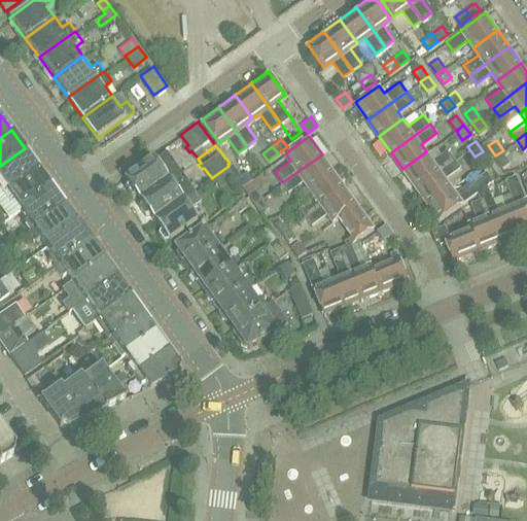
[(402,169),(415,185),(454,157),(447,147),(431,159),(426,151),(402,169)]
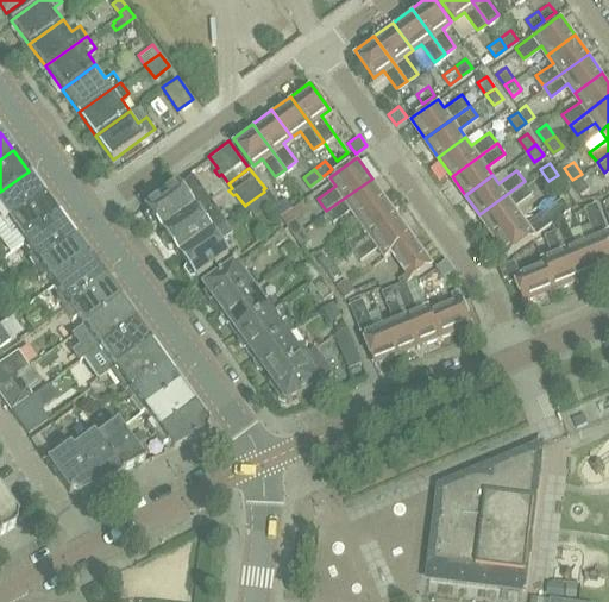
[(0,217),(4,221),(44,192),(29,171),(0,192),(0,217)]
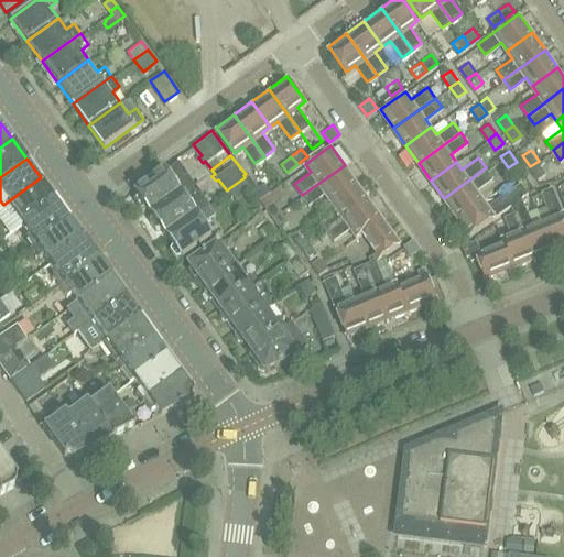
[(179,160),(174,163),(136,190),(151,213),(194,182),(179,160)]
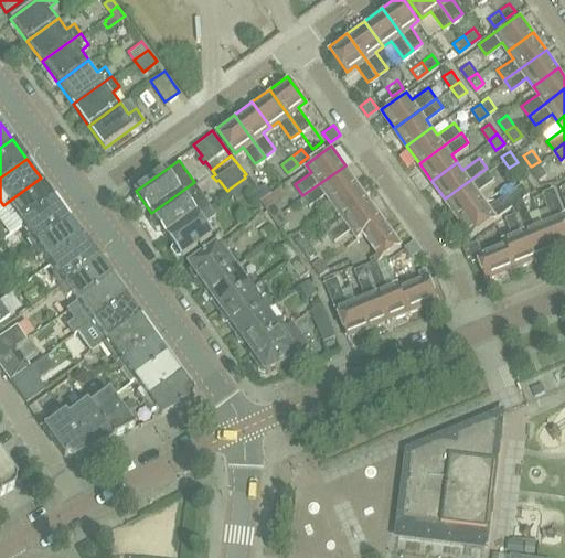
[(546,171),(540,161),(531,167),(537,178),(546,171)]
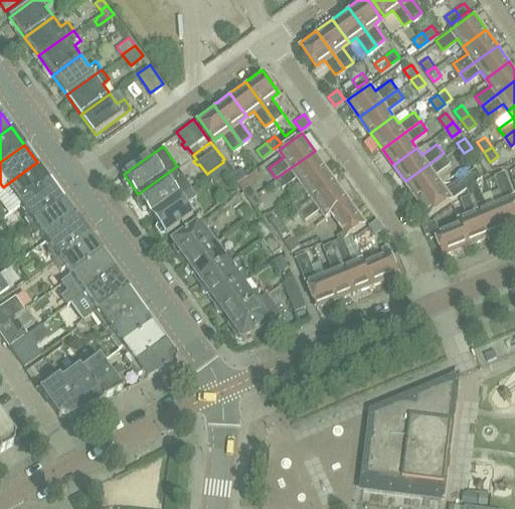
[(297,175),(304,185),(327,168),(315,151),(276,178),(282,186),(297,175)]
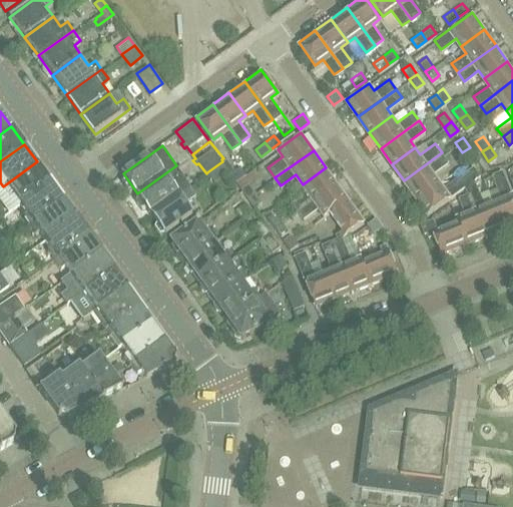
[(404,180),(415,195),(438,179),(433,172),(448,161),(442,152),(404,180)]
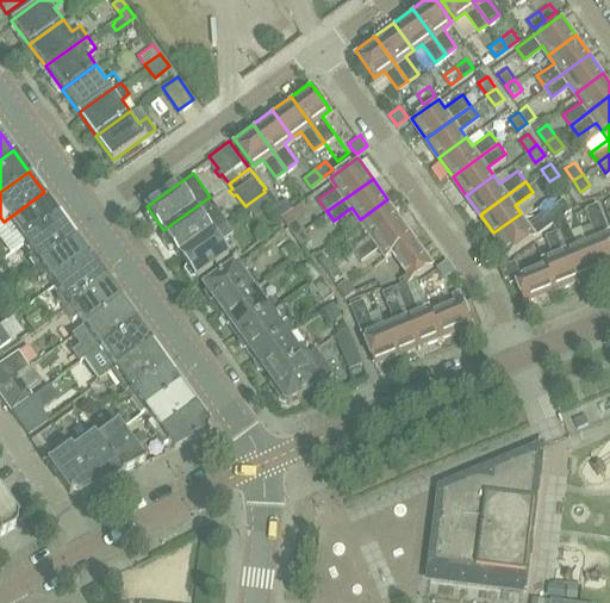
[(274,204),(280,213),(292,205),(286,196),(279,200),(269,186),(266,188),(263,190),(265,192),(272,200),(274,204)]
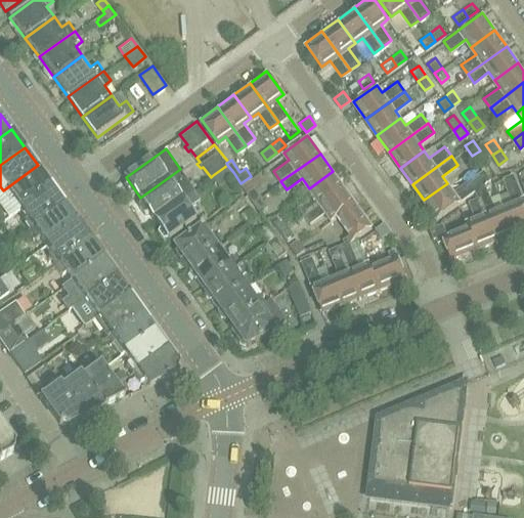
[(13,196),(19,206),(50,183),(38,165),(3,190),(9,199),(13,196)]
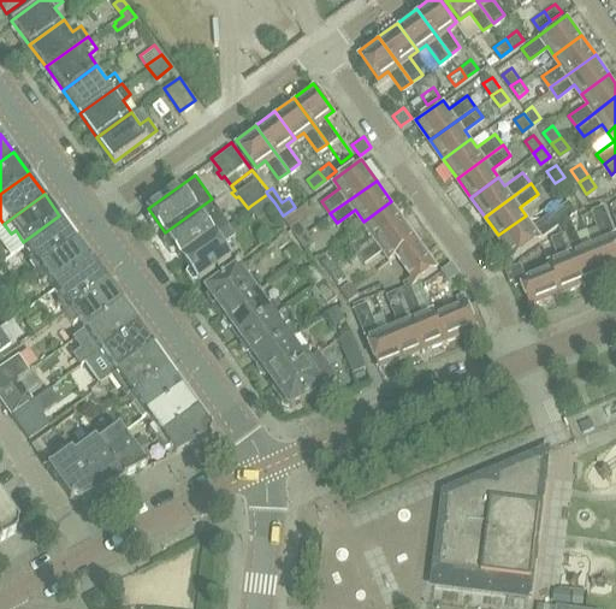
[(256,214),(270,205),(274,202),(267,194),(250,206),(256,214)]
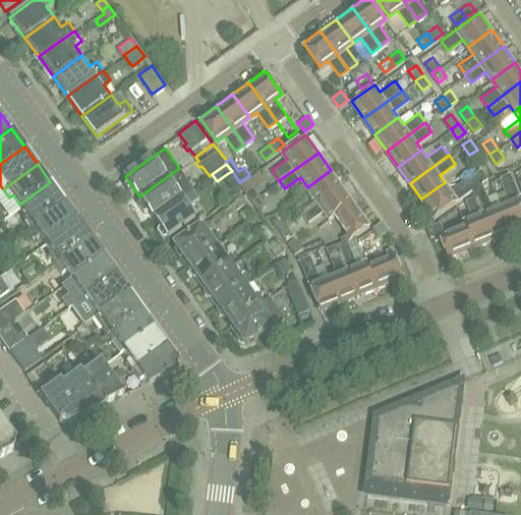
[(471,188),(481,181),(487,177),(480,167),(450,189),(445,182),(421,198),(433,216),(471,188)]
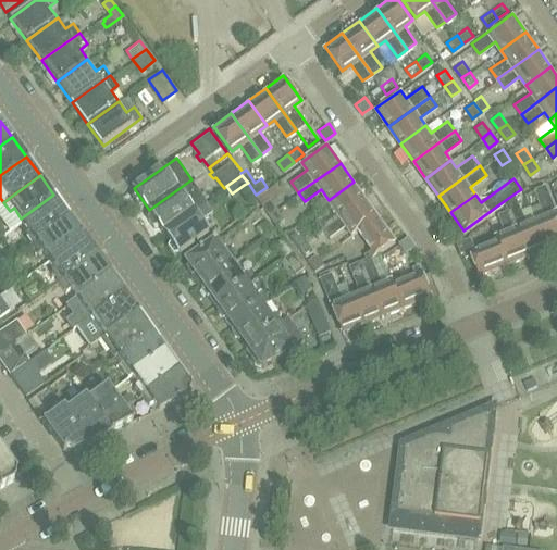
[(207,200),(192,179),(149,210),(164,230),(207,200)]
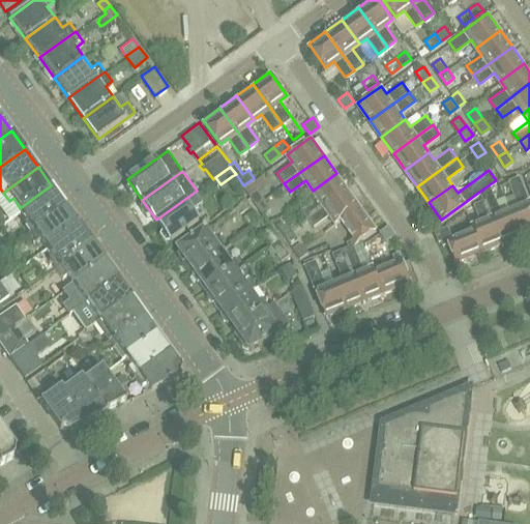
[(313,191),(316,195),(300,206),(311,220),(349,191),(336,173),(313,191)]
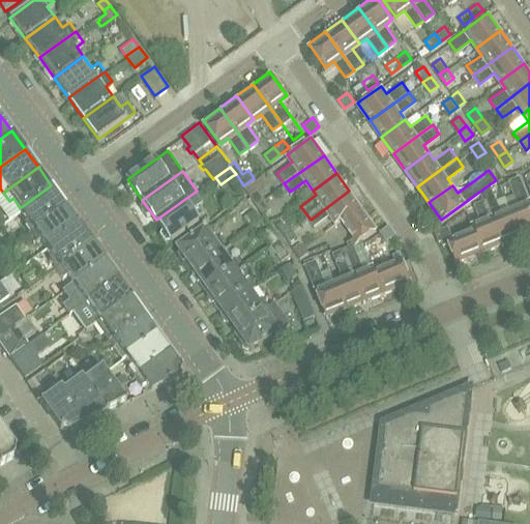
[(529,229),(529,202),(528,199),(519,174),(507,179),(518,203),(507,207),(519,235),(529,229)]
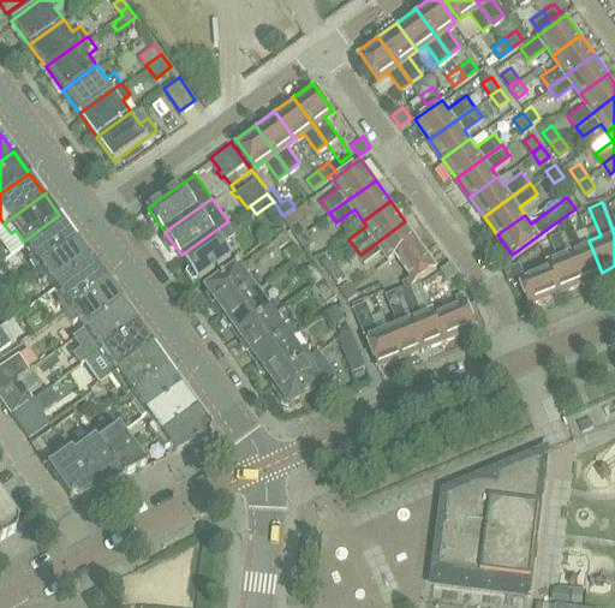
[(581,244),(568,214),(556,222),(560,231),(556,232),(578,282),(602,273),(589,240),(581,244)]
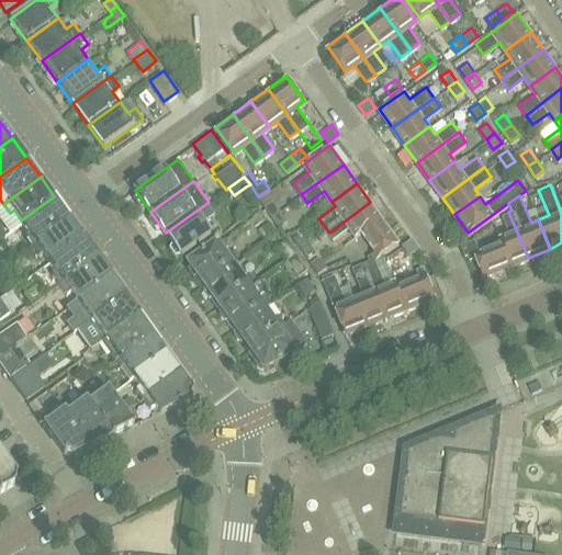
[(21,221),(27,228),(23,231),(31,242),(68,216),(54,196),(21,221)]
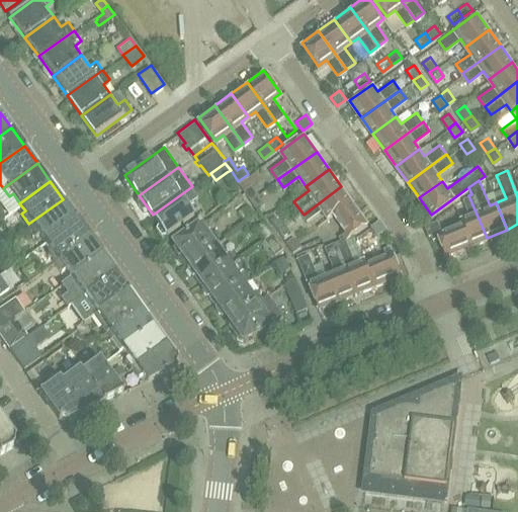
[(251,182),(243,187),(244,190),(256,207),(264,201),(251,182)]
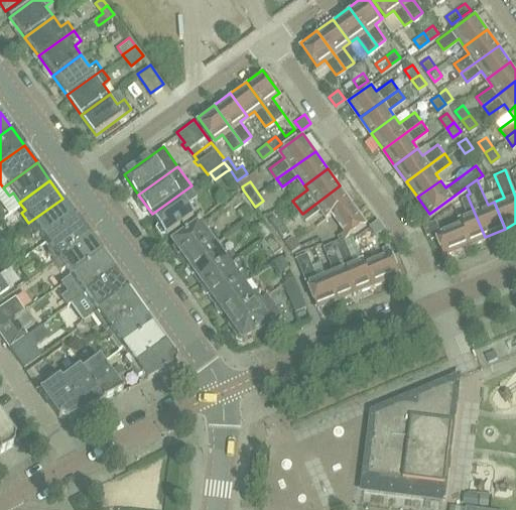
[(166,234),(194,214),(185,204),(190,200),(185,192),(192,186),(191,185),(152,214),(166,234)]
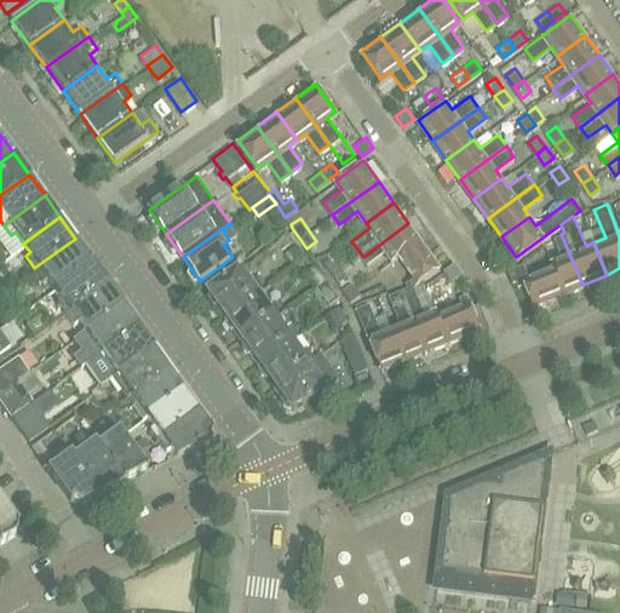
[(399,255),(402,259),(424,245),(408,223),(363,257),(367,262),(385,250),(392,259),(399,255)]
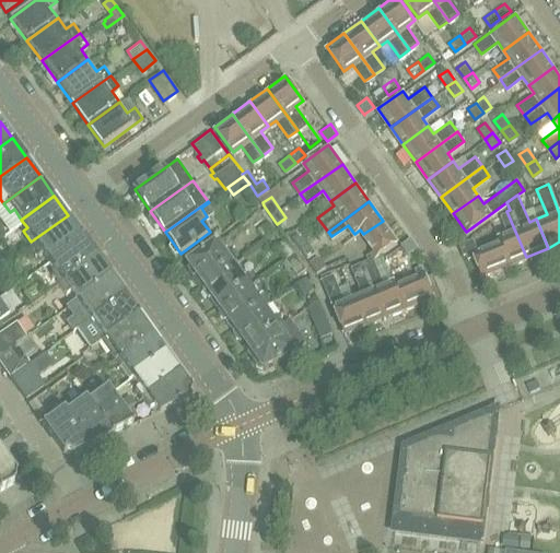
[(508,231),(492,237),(504,266),(526,257),(506,211),(500,213),(508,231)]
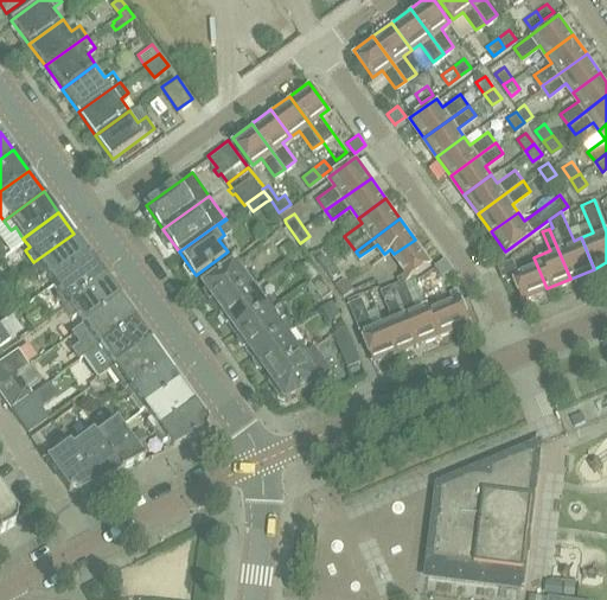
[(53,280),(89,255),(89,254),(74,234),(33,262),(42,273),(45,269),(53,280)]
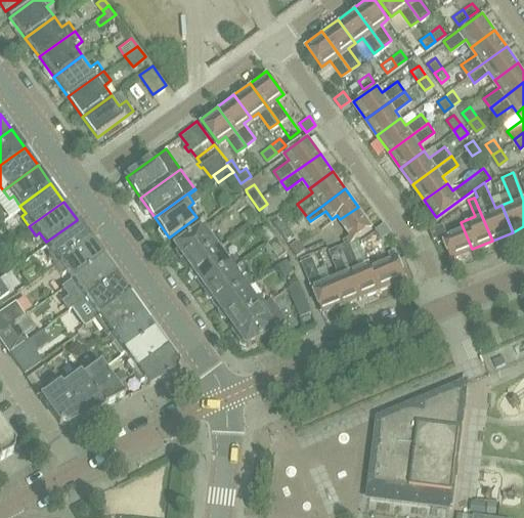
[(259,214),(252,204),(241,212),(249,221),(259,214)]
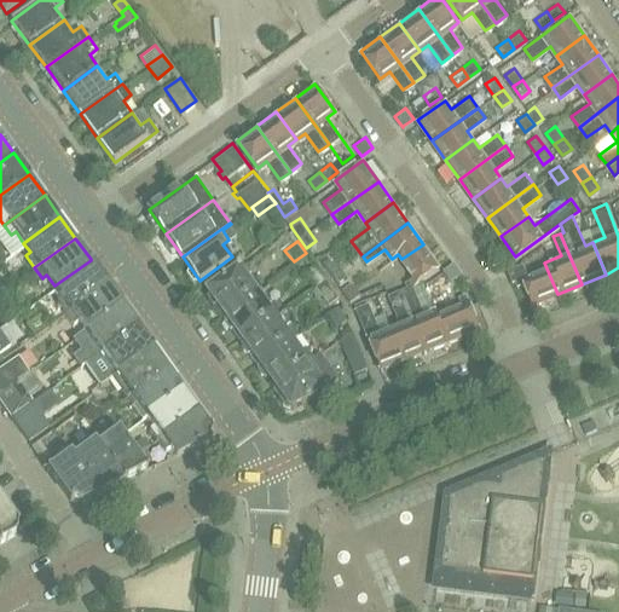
[(412,283),(412,284),(439,265),(423,244),(401,259),(414,275),(404,281),(406,286),(412,283)]
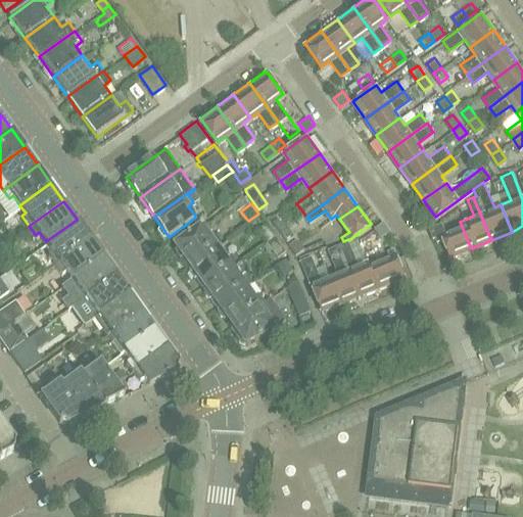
[(273,220),(279,229),(287,224),(280,214),(273,220)]
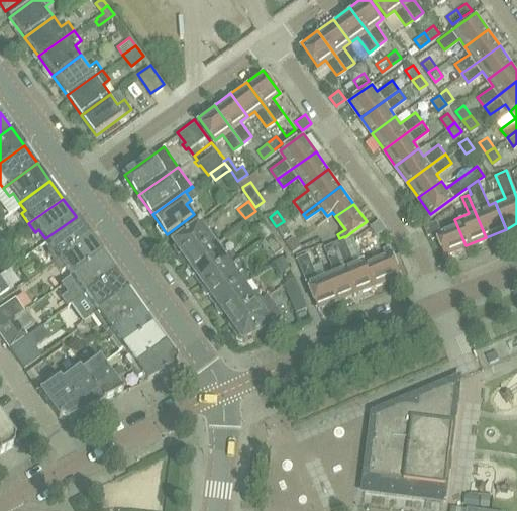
[(262,237),(264,236),(264,235),(272,229),(260,212),(249,220),(262,237)]
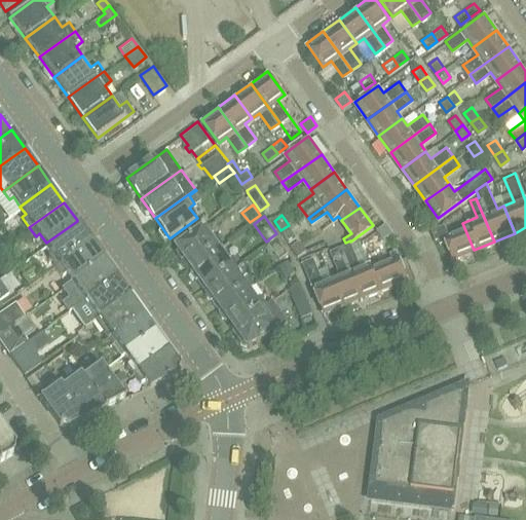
[(382,236),(391,230),(392,230),(385,220),(376,227),(382,236)]
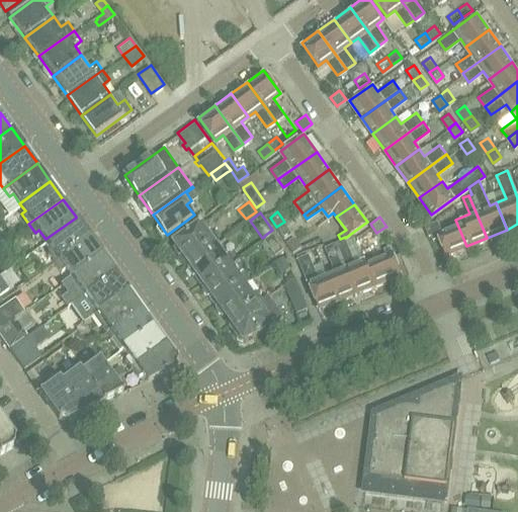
[(46,239),(52,247),(47,250),(54,260),(88,235),(76,218),(46,239)]
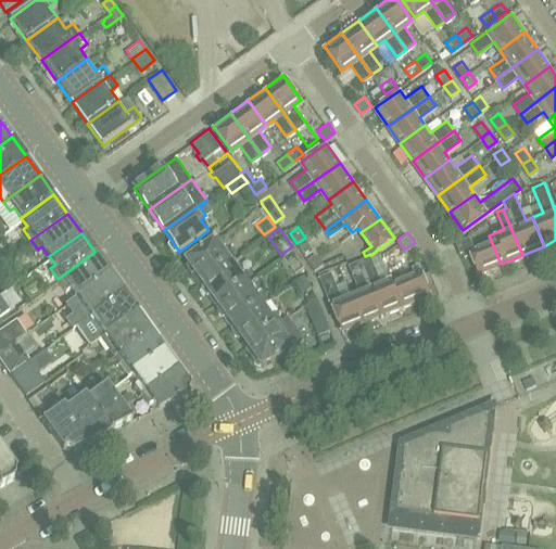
[(465,256),(469,253),(478,273),(501,264),(489,235),(472,242),(469,235),(455,241),(459,252),(462,251),(465,256)]
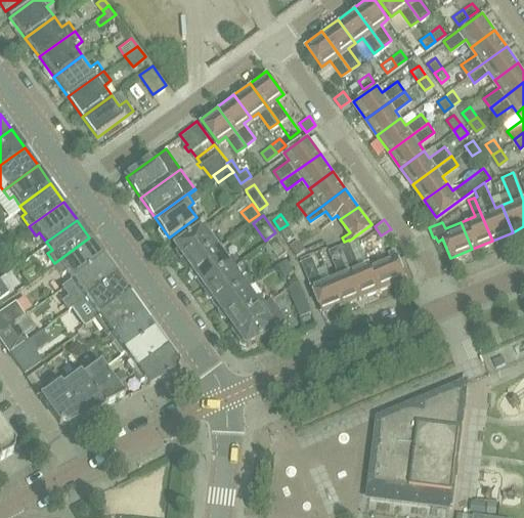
[(204,223),(175,244),(190,264),(218,244),(204,223)]
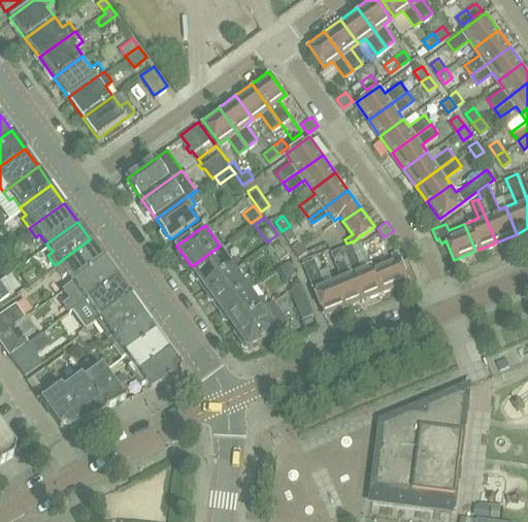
[(289,241),(290,240),(297,235),(290,226),(282,231),(289,241)]
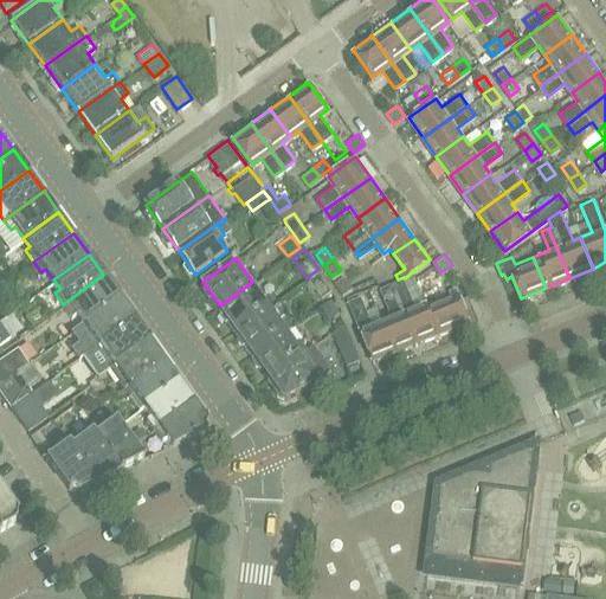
[(322,295),(331,289),(318,269),(309,276),(309,277),(322,295)]
